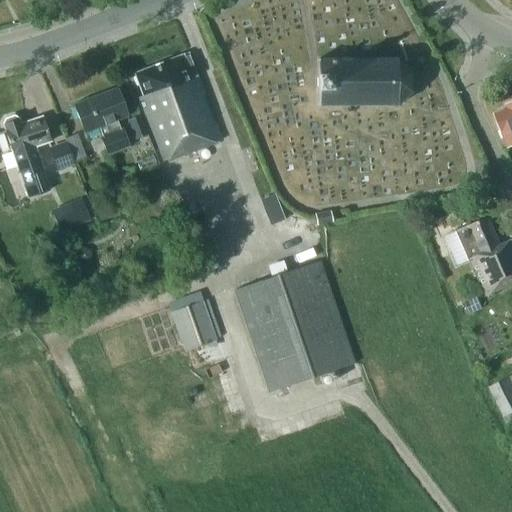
[(138,97),(157,145),(163,160),(204,145),(220,139),(186,53),(133,73),(135,76),(133,77),(136,85),(138,85),(142,96),(138,97)]
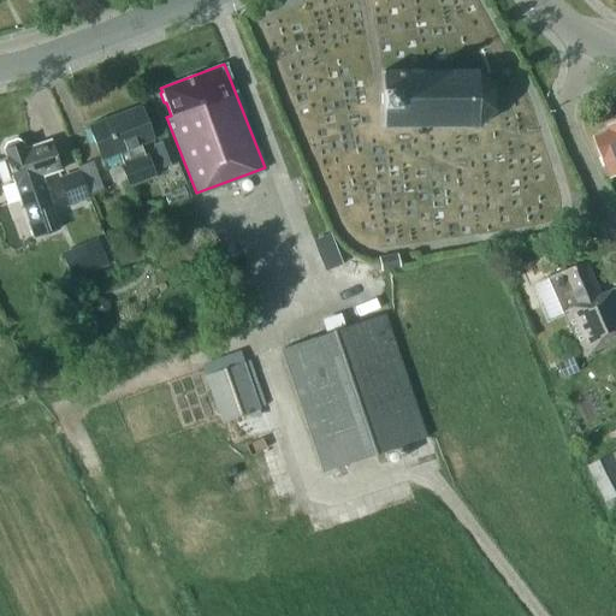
[(477,128),(493,111),(493,88),(477,72),(380,72),(380,92),(380,110),(380,128),(477,128)]
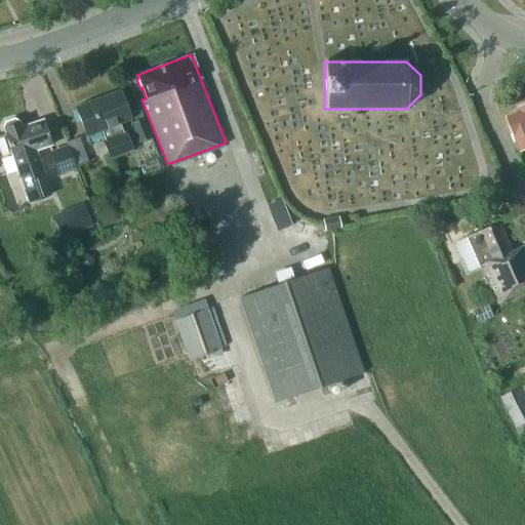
[(101,130),(105,142),(102,143),(109,160),(132,151),(125,133),(122,134),(118,123),(129,119),(118,90),(74,108),(86,136),(101,130)]
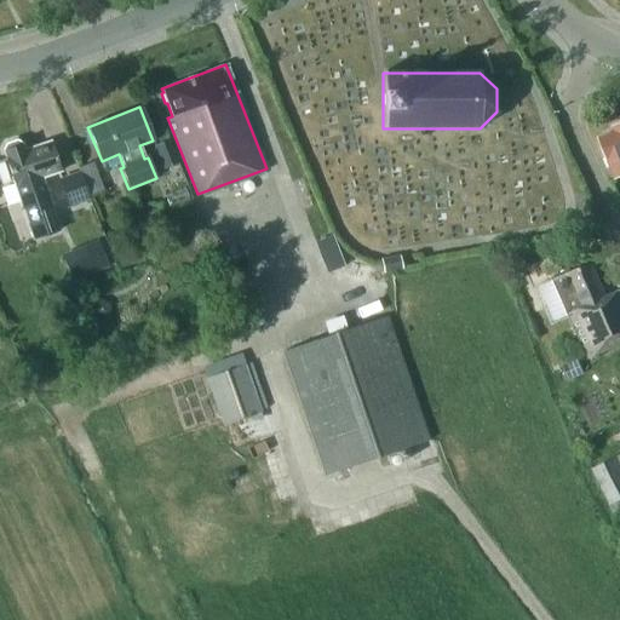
[(614,178),(619,176),(619,174),(619,124),(618,125),(614,132),(600,137),(614,178)]
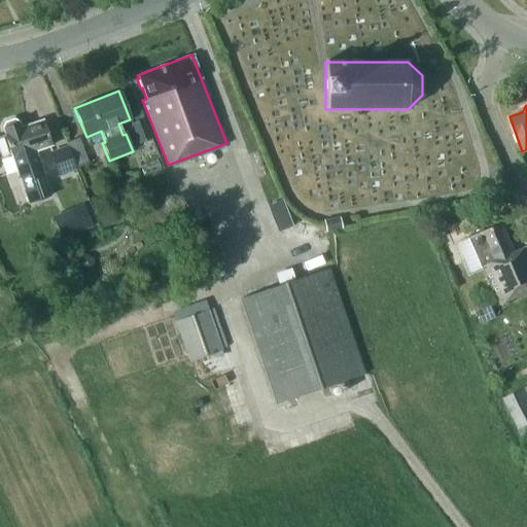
[(3,129),(4,132),(29,205),(50,197),(34,149),(49,144),(40,119),(20,127),(19,125),(18,123),(15,121),(12,120),(8,121),(5,123),(4,125),(3,128),(3,129)]
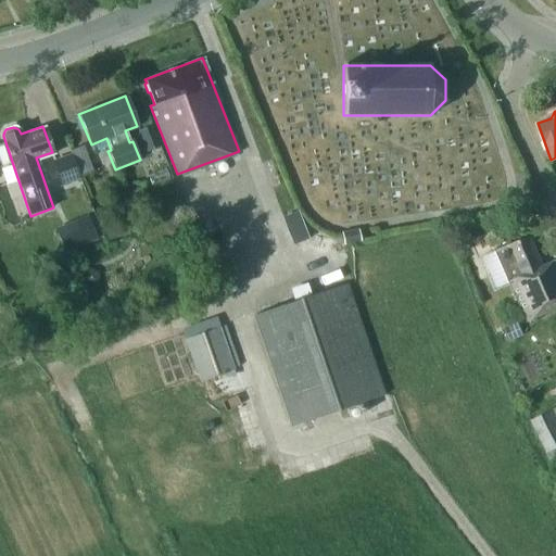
[(138,131),(146,150),(159,144),(151,126),(138,131)]
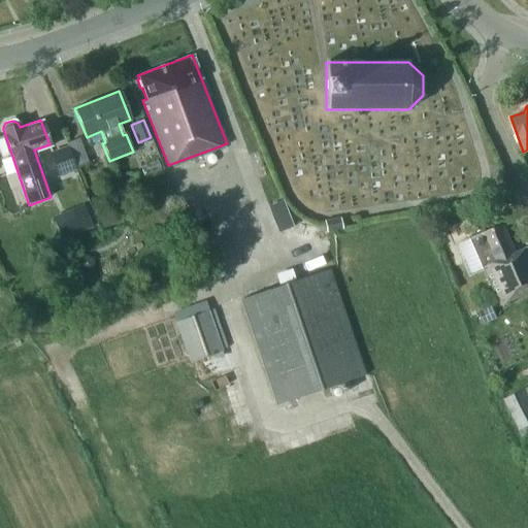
[(76,170),(67,145),(48,153),(58,177),(76,170)]
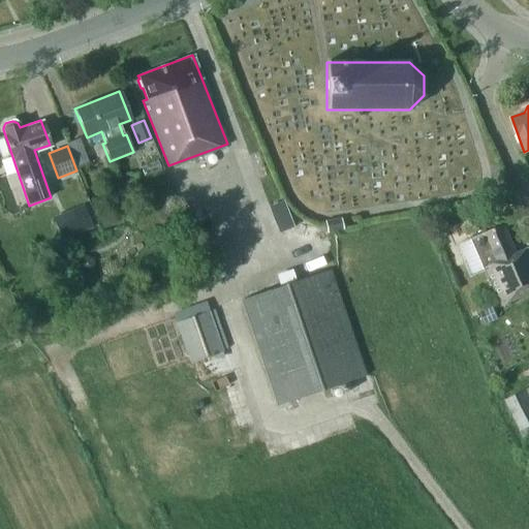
[(84,205),(52,218),(61,241),(93,228),(84,205)]
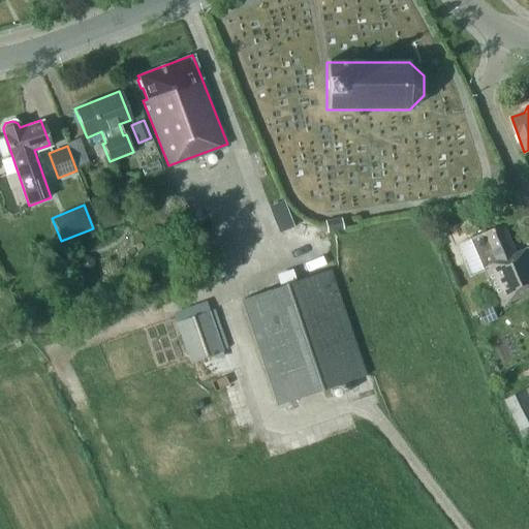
[(107,214),(97,218),(101,230),(113,225),(107,214)]
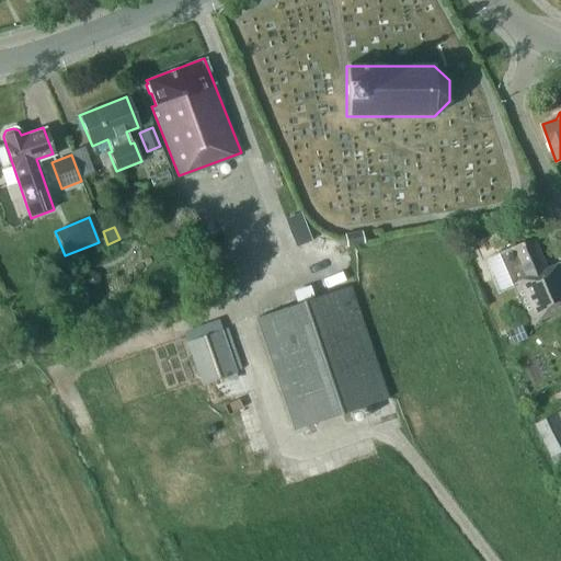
[(363,232),(345,236),(347,245),(364,243),(363,232)]
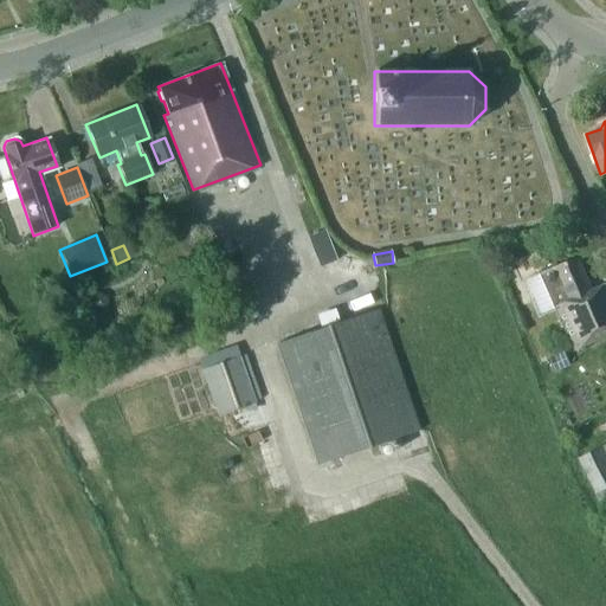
[(541,272),(573,349),(605,335),(605,279),(590,288),(578,257),(541,272)]
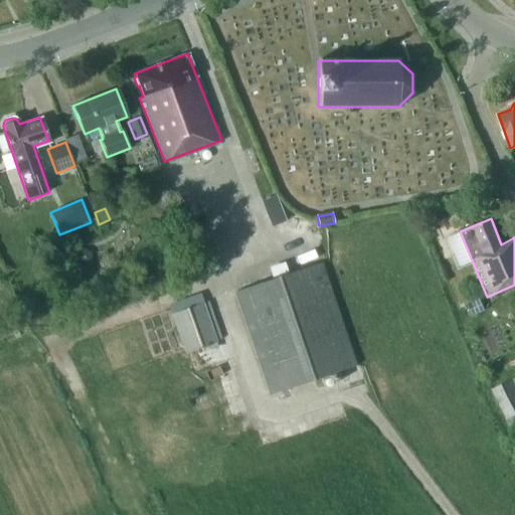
[(234,291),(271,394),(356,365),(320,261),(234,291)]
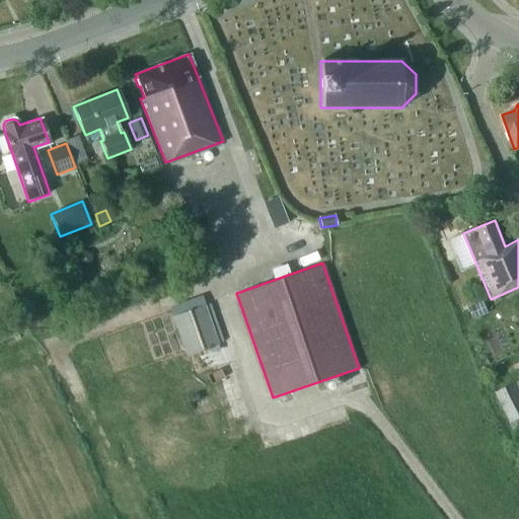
[(172,317),(188,358),(218,347),(203,305),(172,317)]
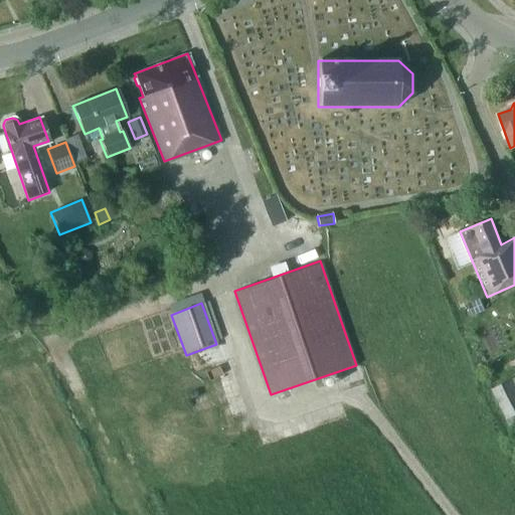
[(514,385),(511,378),(492,387),(507,418),(514,413),(514,385)]
